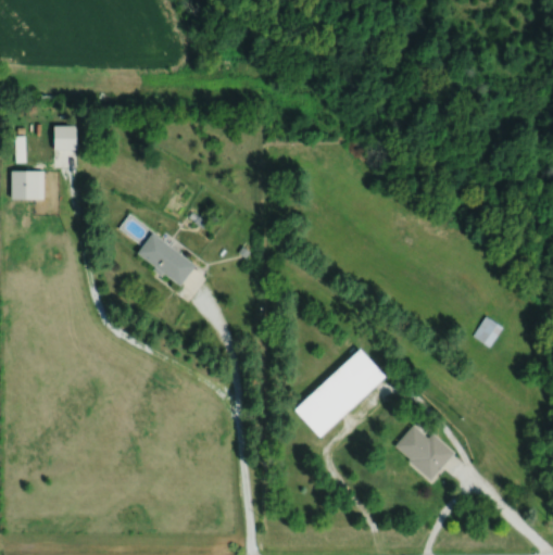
[(16,137),(16,163),(25,163),(25,137),(16,137)]
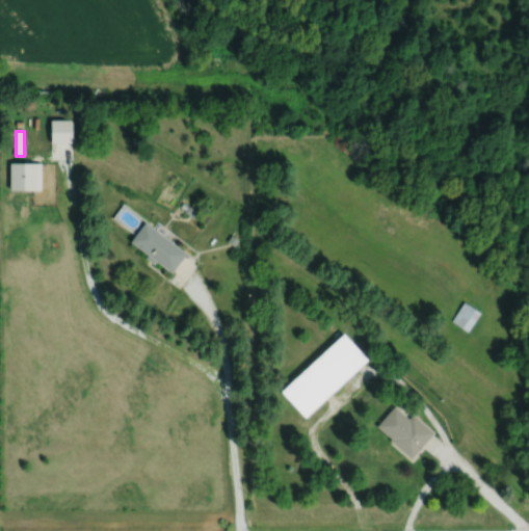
[(131,242),(172,273),(186,254),(146,222),(131,242)]
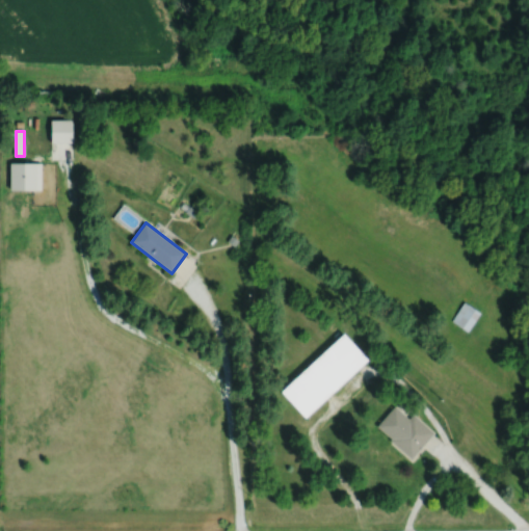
[(454,321),(470,333),(482,314),(467,303),(454,321)]
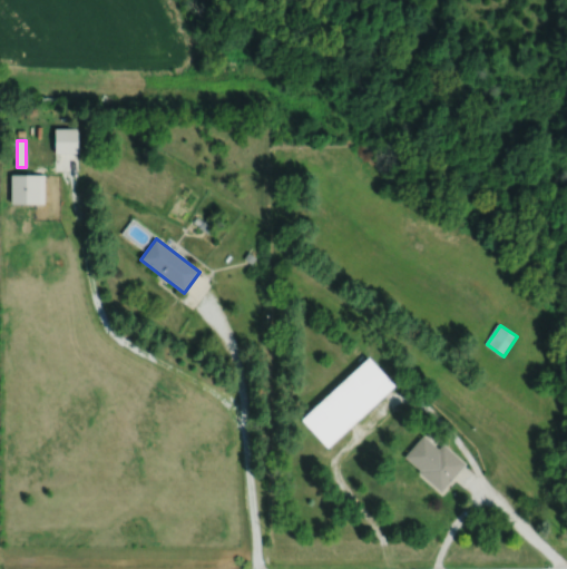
[(394,385),(368,357),(301,421),(328,449),(394,385)]
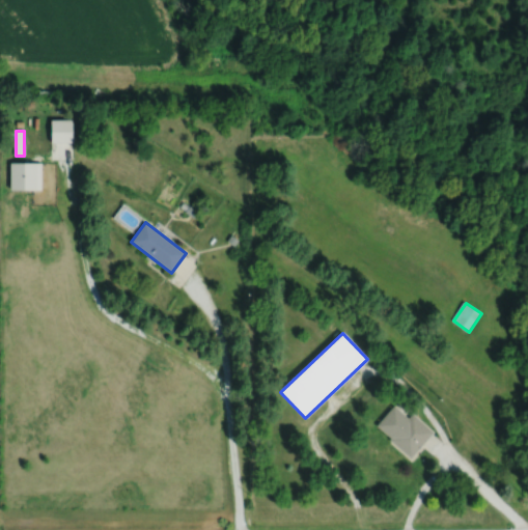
[(412,414),(409,418),(394,406),(376,427),(412,458),(434,433),(412,414)]
